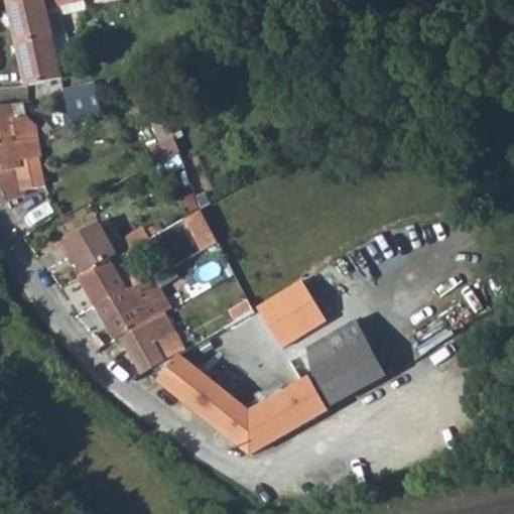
[(5,0),(23,83),(59,76),(44,5),(74,0),(5,0)]
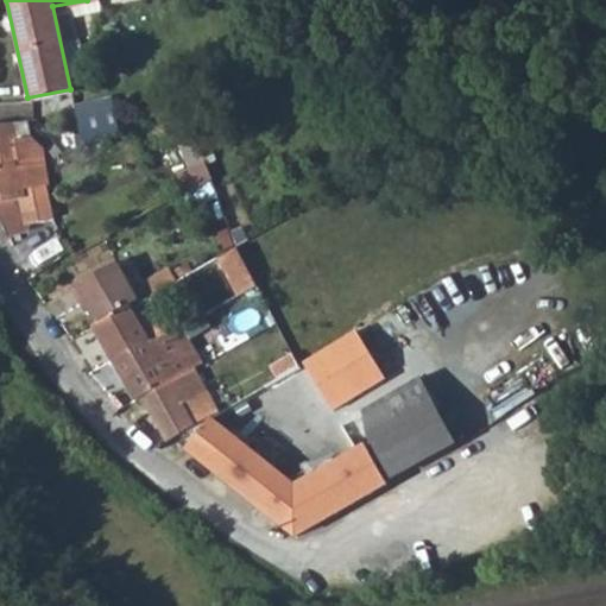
[(133,88),(73,102),(82,147),(141,131),(133,88)]
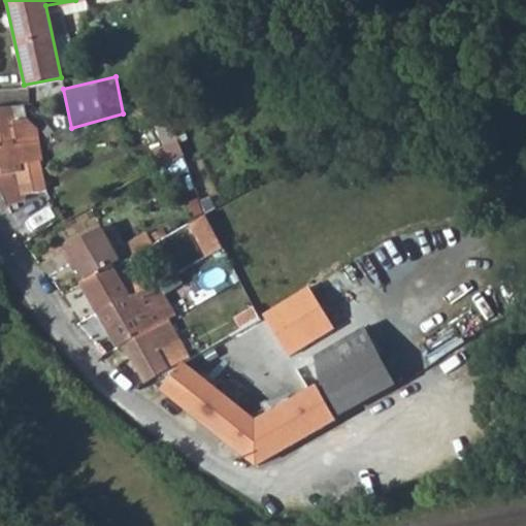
[(141,94),(150,117),(162,150),(151,154),(156,168),(178,157),(162,112),(154,89),(141,94)]
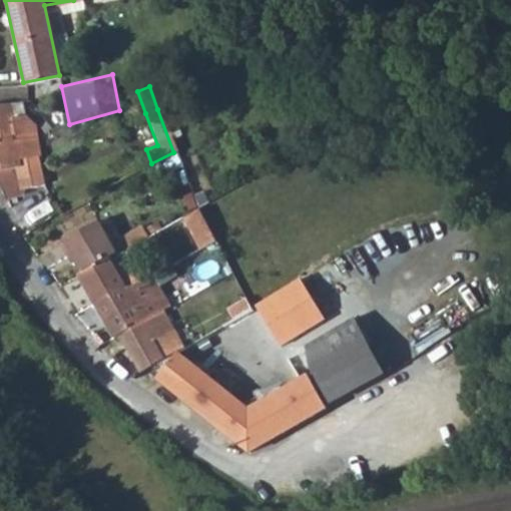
[(0,110),(6,109),(5,107),(34,105),(29,99),(0,101),(0,110)]
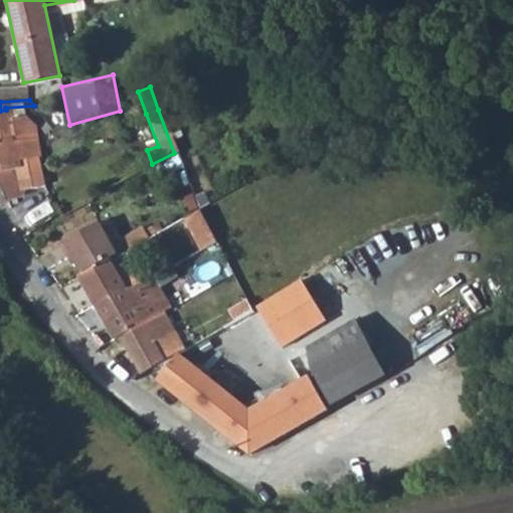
[(0,185),(5,198),(22,192),(13,166),(19,164),(18,161),(39,156),(35,127),(25,114),(0,119),(0,185)]
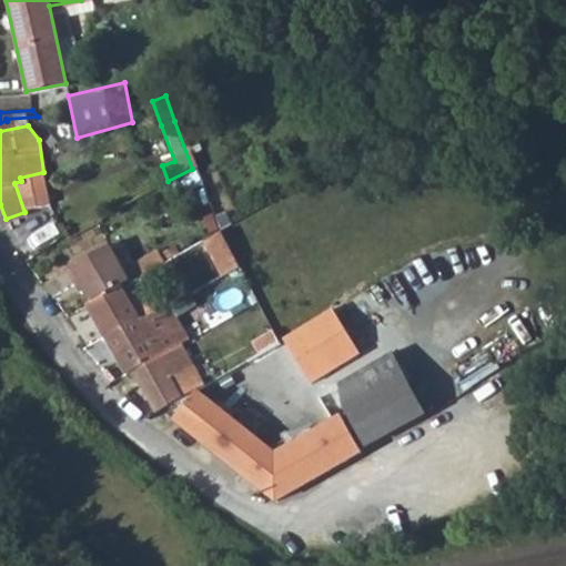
[(234,263),(215,229),(199,239),(218,272),(234,263)]
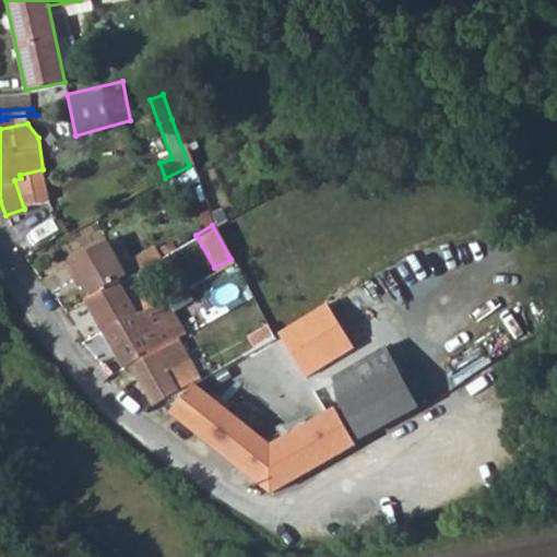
[(80,286),(86,297),(121,366),(128,363),(177,336),(184,333),(166,300),(138,315),(117,281),(125,275),(123,272),(104,238),(61,262),(72,282),(75,280),(80,286)]
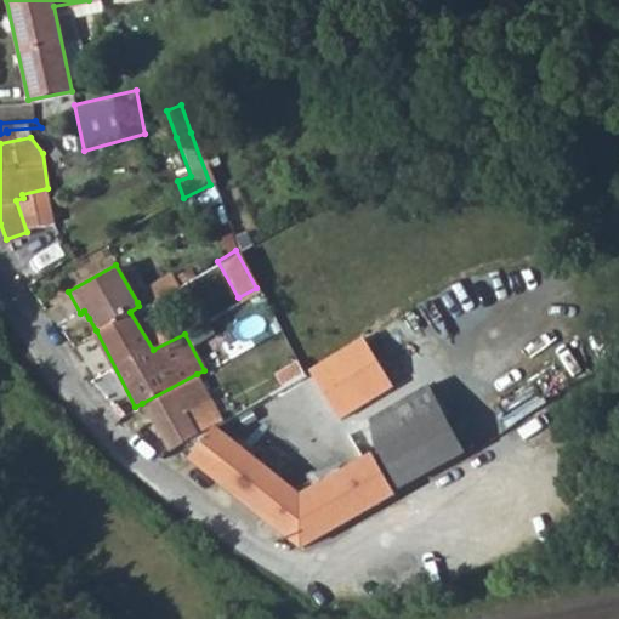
[(143,287),(151,300),(177,284),(170,272),(143,287)]
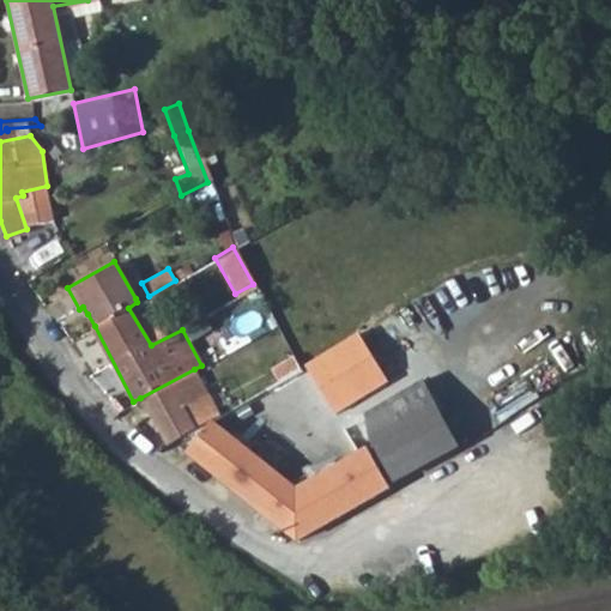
[(336,344),(300,367),(221,417),(217,419),(211,422),(183,449),(254,507),(252,512),(292,544),(386,495),(362,453),(296,489),(237,437),(274,404),(295,431),(363,391),(336,344)]
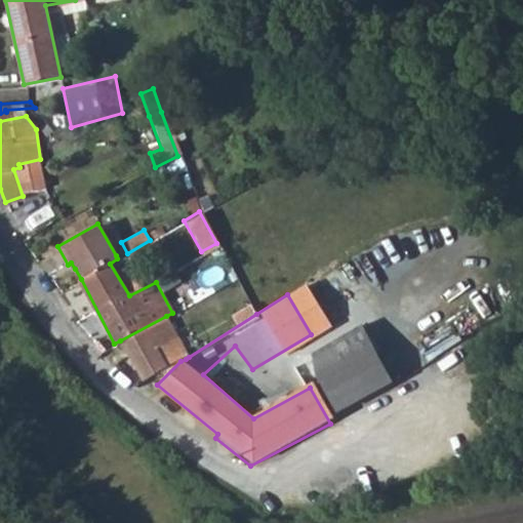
[(176,335),(166,316),(120,340),(144,383),(168,368),(189,357),(176,335)]
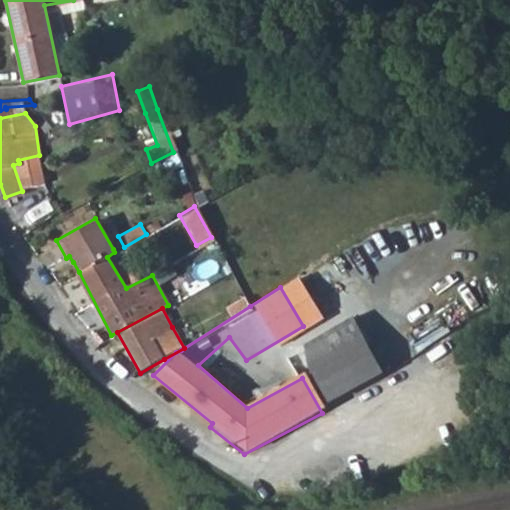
[(307,366),(326,403),(379,372),(378,368),(349,317),(320,334),(333,351),(307,366)]
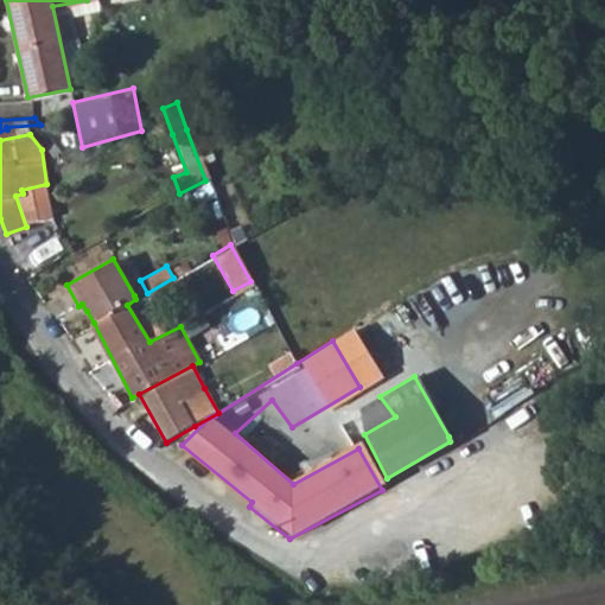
[(395,416),(380,396),(350,415),(362,437),(364,434),(395,416)]
